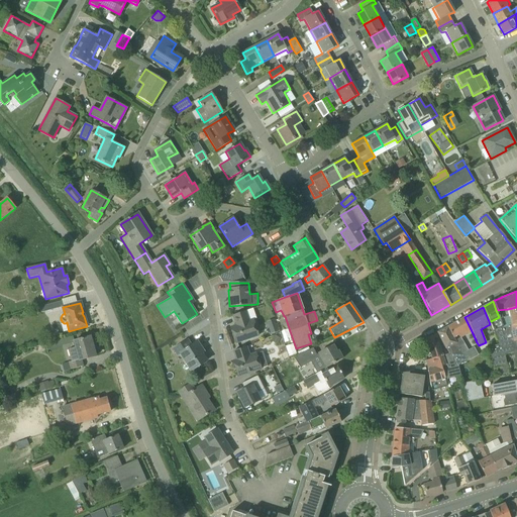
[(510,327),(516,325),(516,307),(508,309),(509,314),(499,317),(491,321),(500,343),(503,342),(512,341),(510,327)]
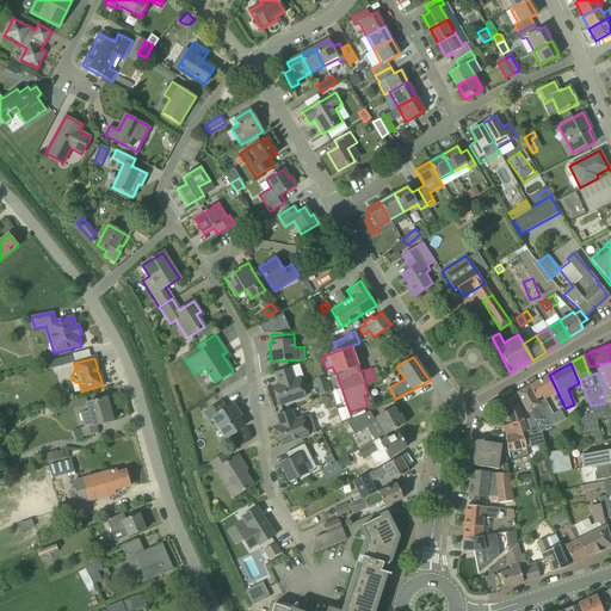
[(294,380),(290,368),(275,372),(279,386),(272,387),(278,406),(306,397),(298,378),(294,380)]
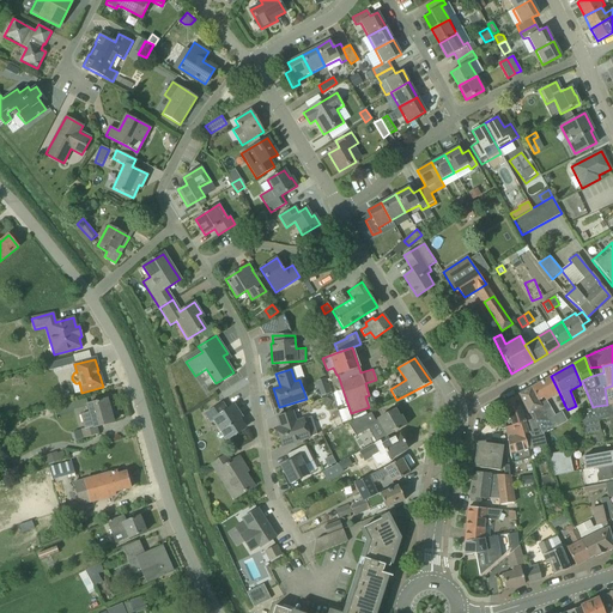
[(551,376),(529,388),(536,401),(538,401),(544,398),(546,401),(559,393),(551,376)]
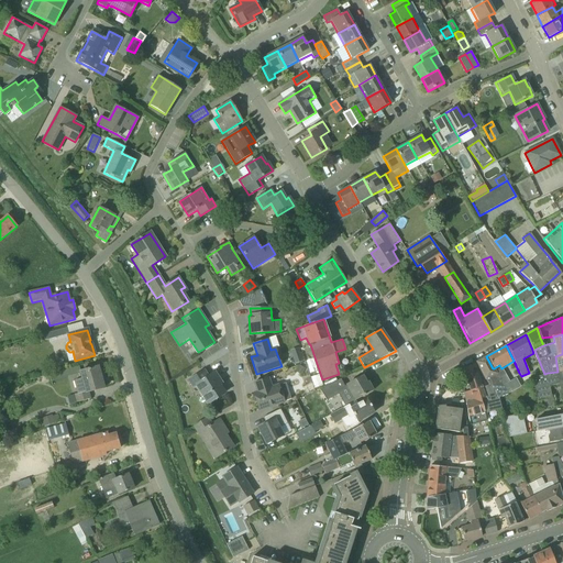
[(293,363),(300,361),(298,349),(289,351),(293,363)]
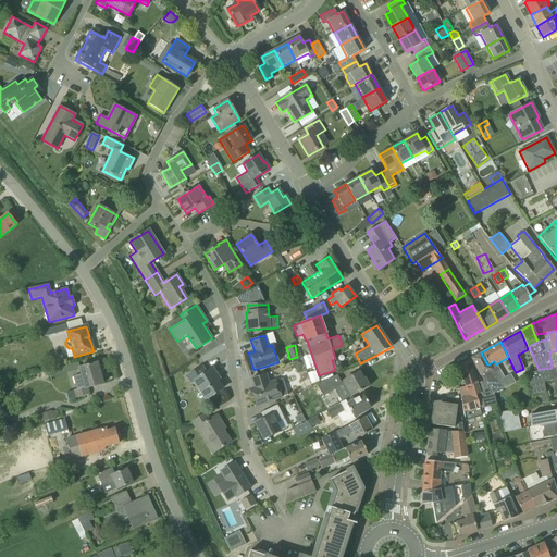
[(477,397),(480,406),(481,410),(496,405),(494,394),(503,390),(498,382),(495,375),(489,364),(487,364),(481,353),(471,358),(480,376),(481,375),(484,381),(475,383),(480,397),(477,397)]
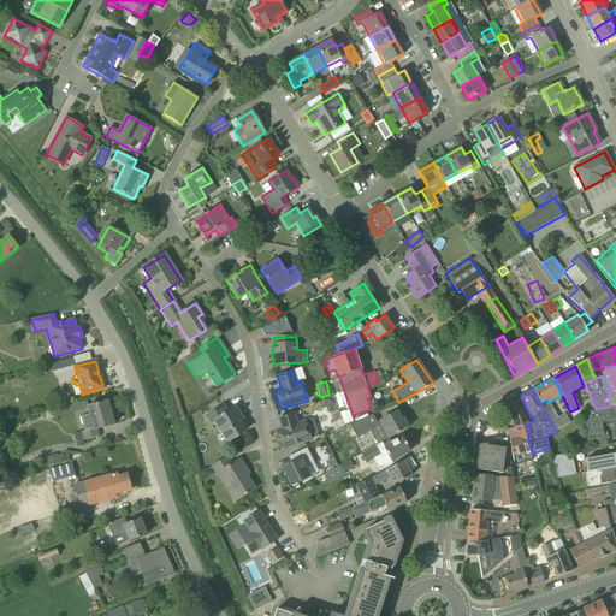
[(509,437),(511,455),(531,449),(527,439),(531,439),(526,424),(519,400),(507,403),(515,427),(507,430),(509,437)]
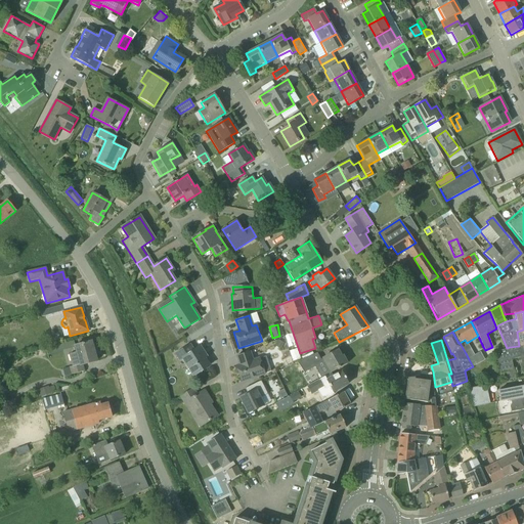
[(84,370),(83,365),(96,361),(91,342),(73,346),(75,353),(69,355),(71,361),(72,367),(70,367),(72,375),(84,370)]
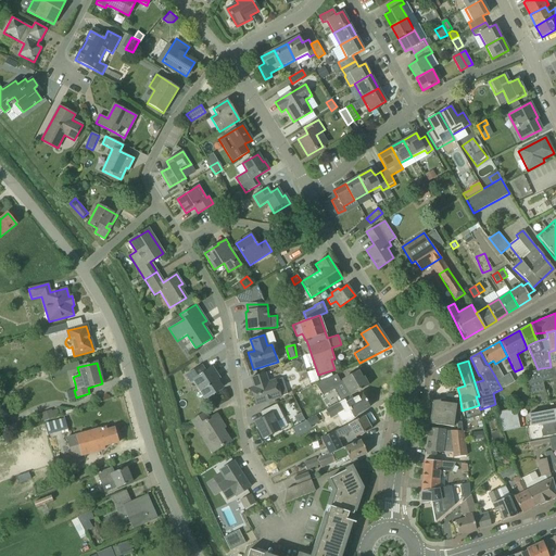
[(543,381),(555,378),(555,365),(551,367),(541,368),(543,381)]
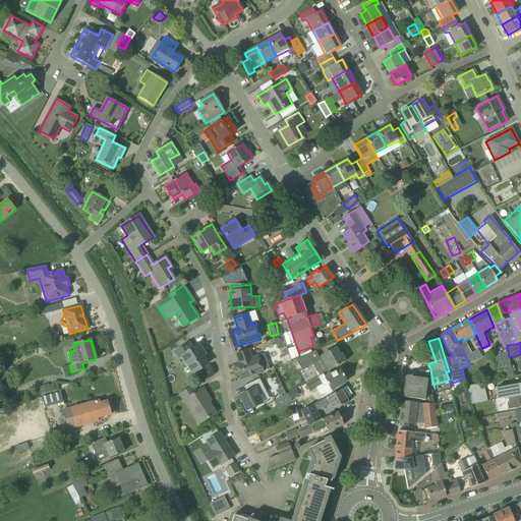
[(192,348),(188,343),(174,352),(178,358),(181,356),(192,373),(208,363),(199,352),(201,350),(198,345),(192,348)]
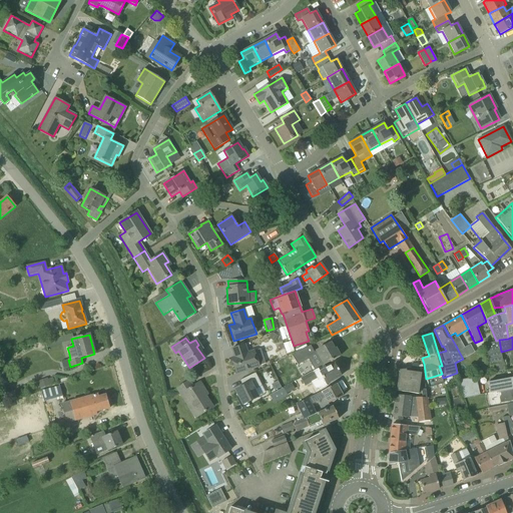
[(502,362),(501,352),(499,340),(496,341),(485,343),(491,365),(495,364),(502,362)]
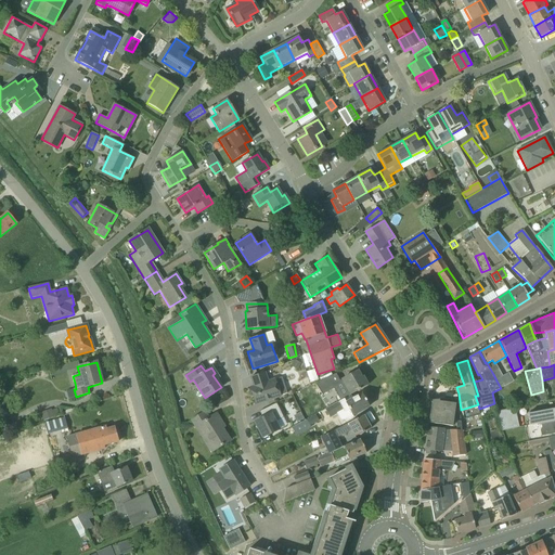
[(311,384),(319,381),(314,369),(307,372),(311,384)]
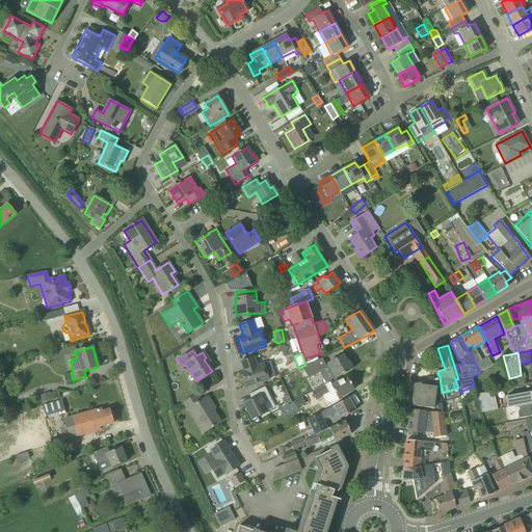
[(479,355),(473,358),(476,365),(482,362),(479,355)]
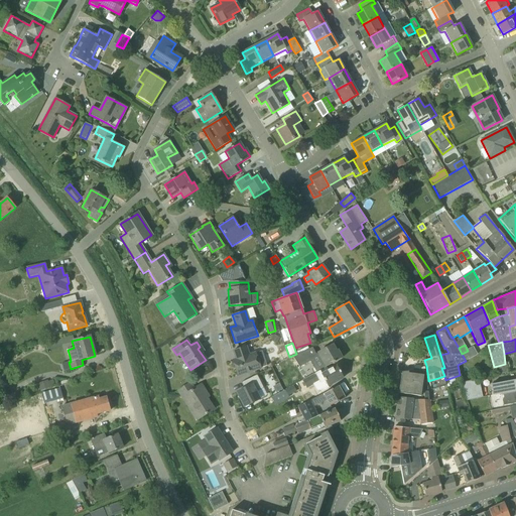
[(319,358),(325,368),(326,367),(342,359),(338,351),(336,352),(333,346),(315,354),(312,347),(292,357),(299,367),(311,361),(312,362),(319,358)]
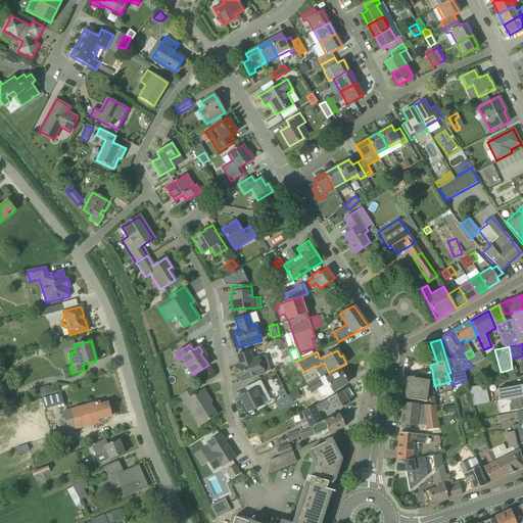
[(241,381),(264,373),(271,371),(266,355),(258,358),(252,361),(249,351),(236,355),(239,365),(235,366),(241,381)]
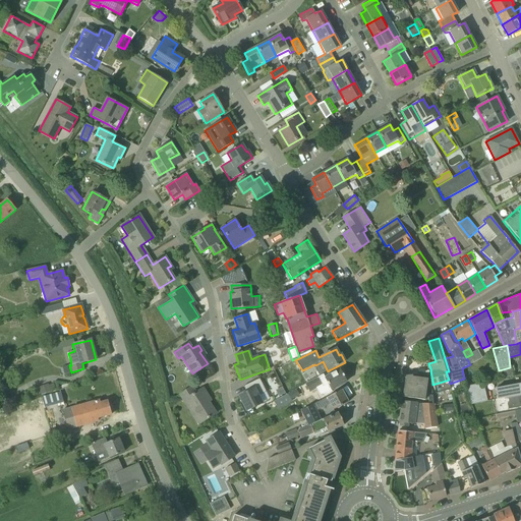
[(466,357),(470,364),(482,358),(477,350),(472,354),(466,357)]
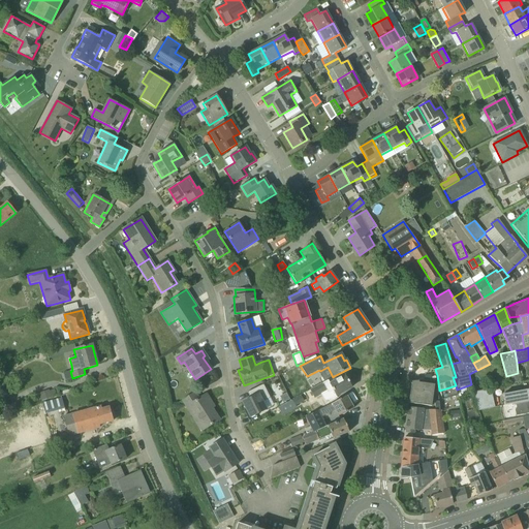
[(510,375),(512,383),(520,382),(518,373),(510,375)]
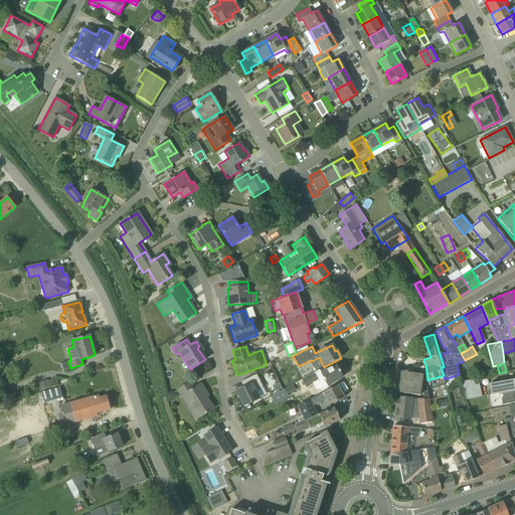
[(306,387),(318,380),(320,383),(324,380),(327,385),(342,377),(336,365),(327,370),(325,366),(324,367),(301,379),(306,387)]
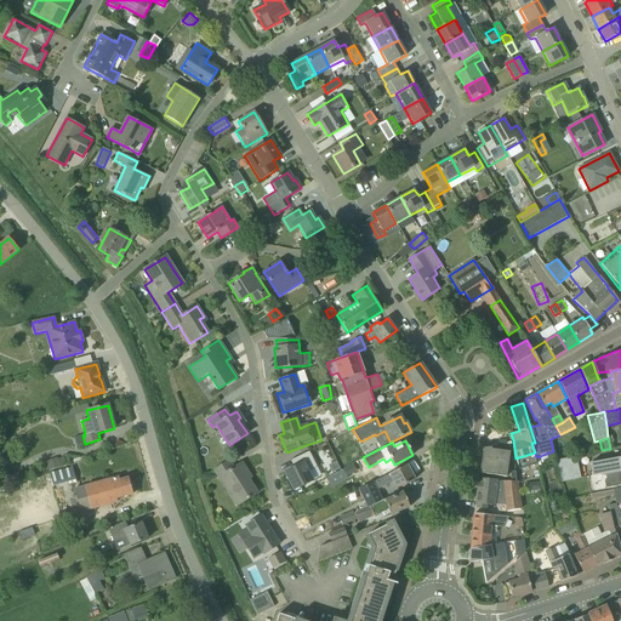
[(484,449),(480,473),(507,478),(511,446),(493,448),(484,449)]
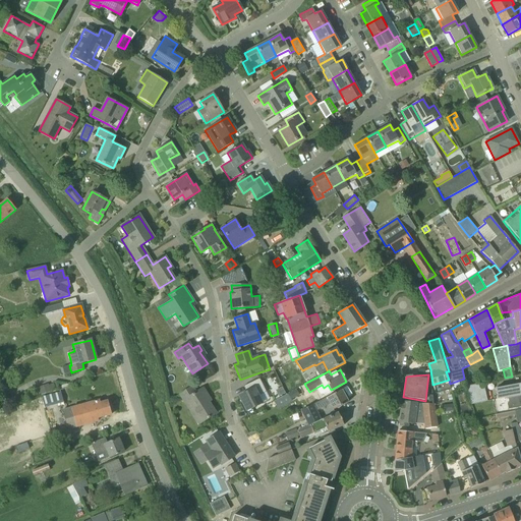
[(238,396),(246,411),(262,403),(258,396),(266,392),(259,379),(243,387),(246,393),(238,396)]
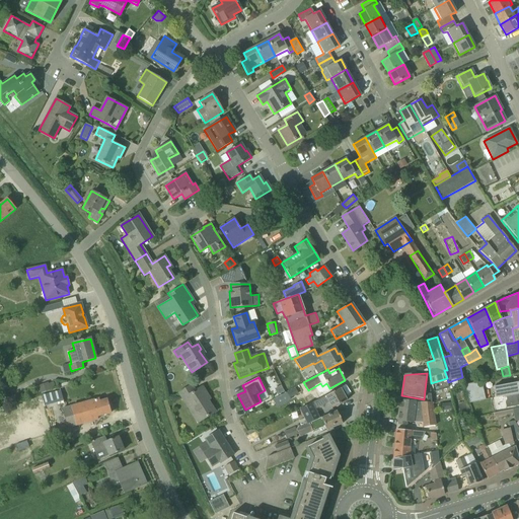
[(486,397),(484,388),(482,381),(464,385),(468,400),(486,397)]
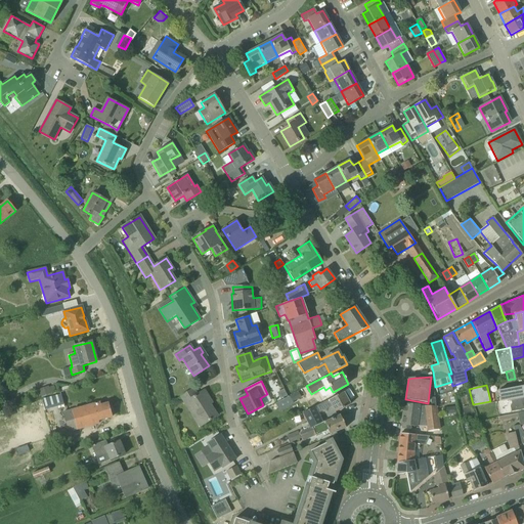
[(523,385),(498,390),(500,399),(509,398),(523,395),(523,385)]
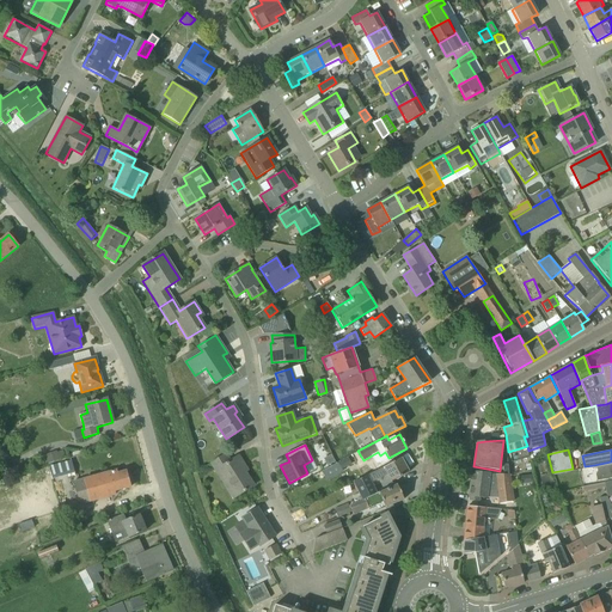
[(46,456),(48,464),(65,458),(62,451),(56,453),(56,452),(46,456)]
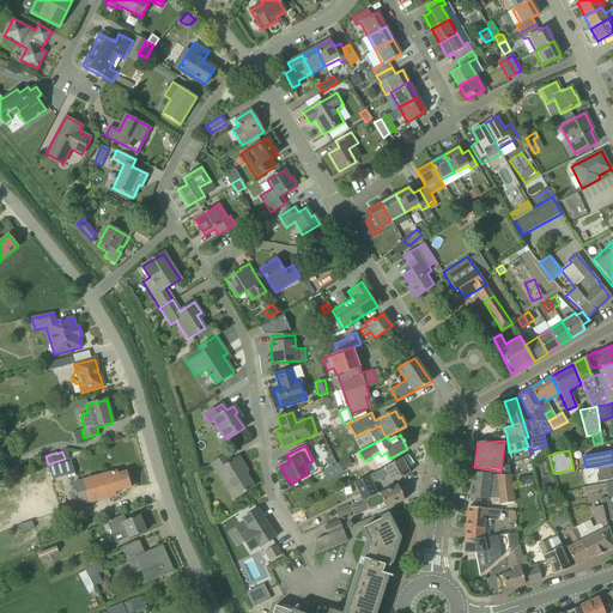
[(225,454),(210,465),(232,501),(254,486),(242,467),(244,466),(238,456),(230,462),(225,454)]
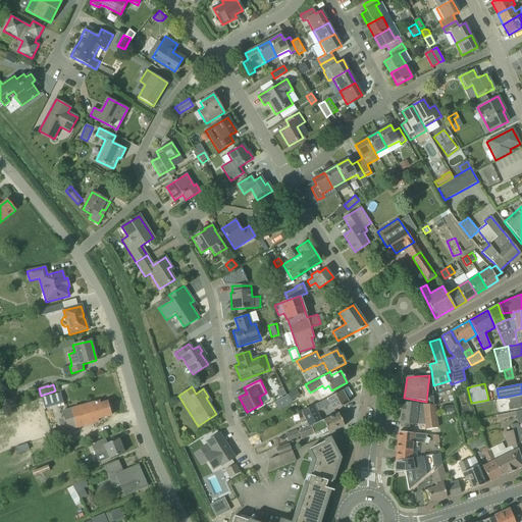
[(282,388),(276,392),(279,398),(285,395),(282,388)]
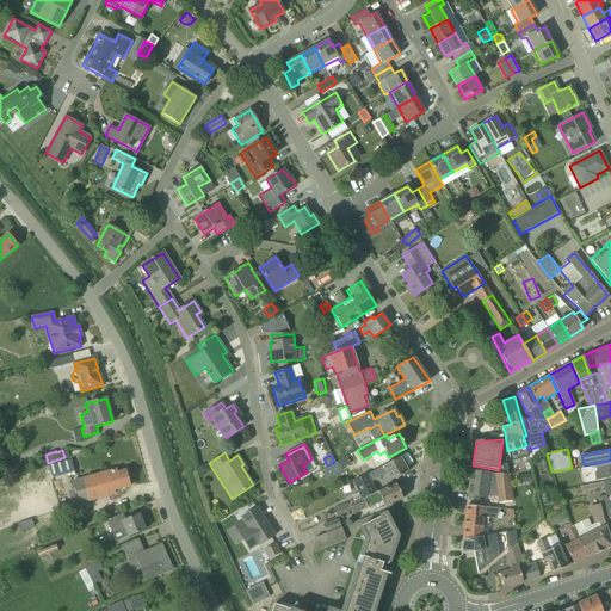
[(351,463),(347,457),(338,462),(340,469),(351,463)]
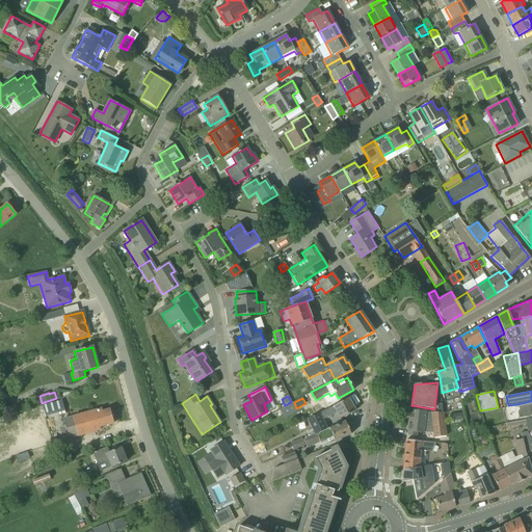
[(355,410),(348,398),(308,419),(316,434),(326,429),(322,421),(338,414),(341,419),(355,410)]
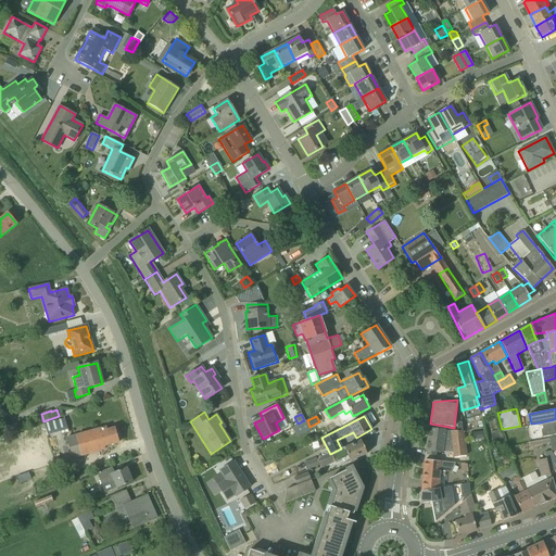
[(555,419),(540,422),(542,436),(555,432),(555,419)]
